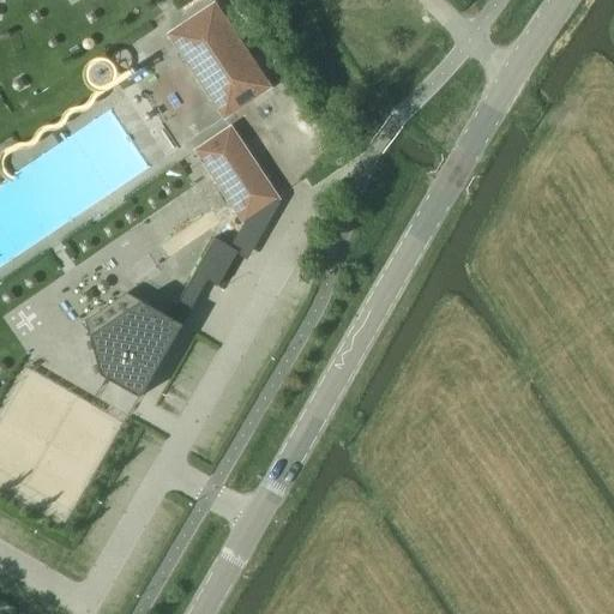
[(167,34),(224,120),(272,88),(215,1),(167,34)]
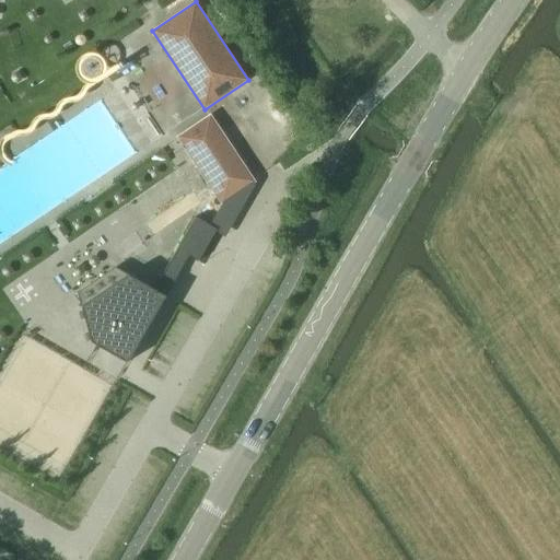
[(175,135),(220,200),(222,203),(254,182),(207,114),(175,135)]
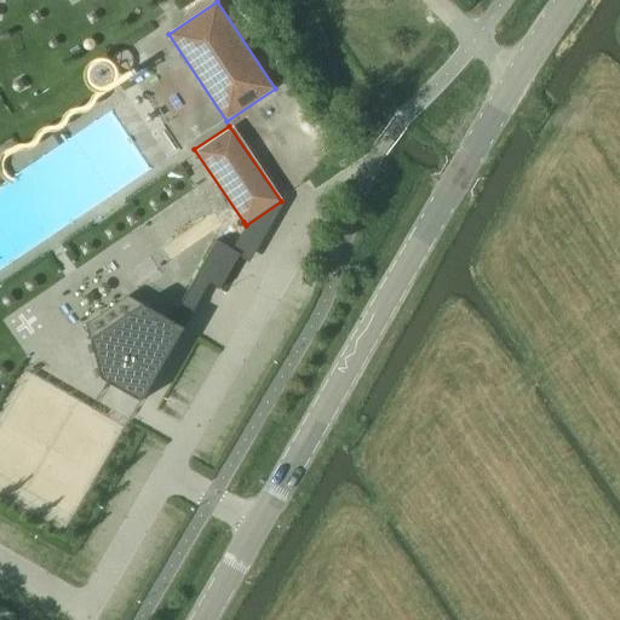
[(217,242),(196,277),(210,285),(219,291),(235,265),(240,256),(231,251),(217,242)]
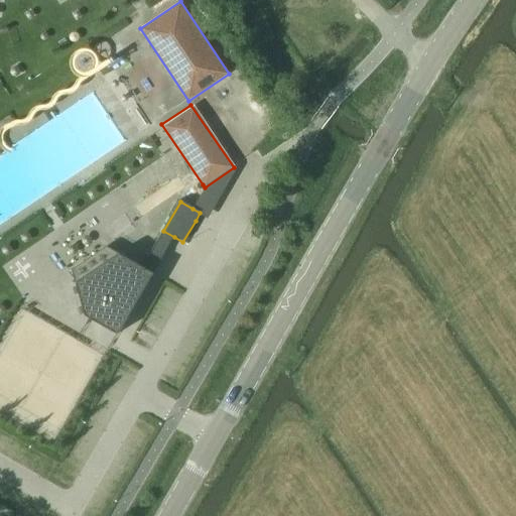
[(136,229),(123,210),(103,223),(116,243),(136,229)]
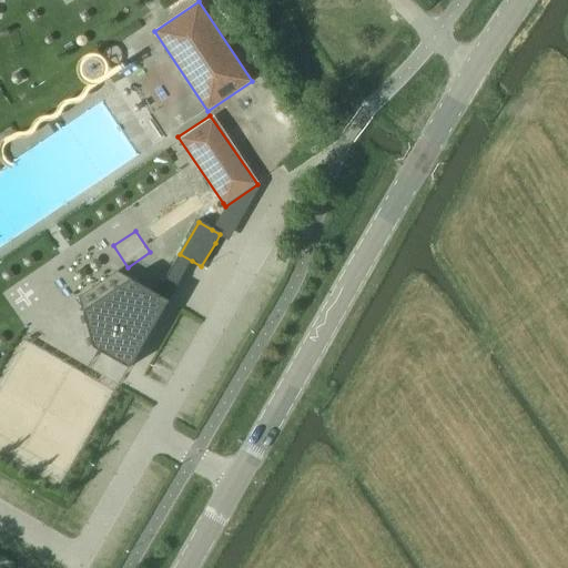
[(92,346),(131,367),(166,300),(130,277),(83,311),(92,346)]
